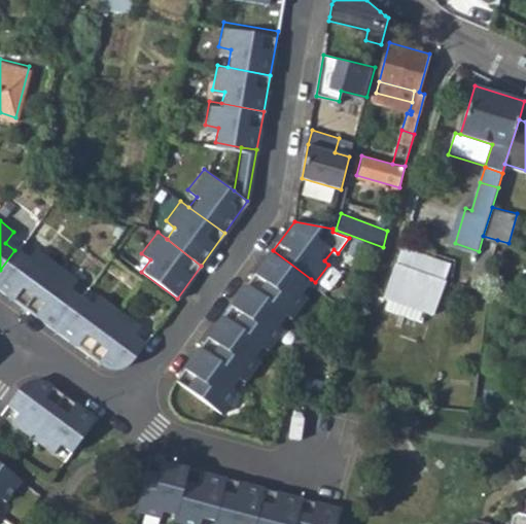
[(479,251),(469,284),(484,288),(497,240),(483,236),(479,251)]
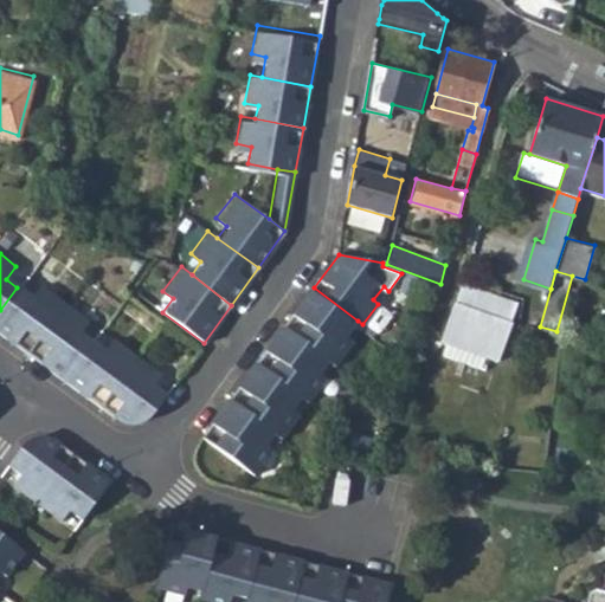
[(464,282),(456,305),(510,327),(519,303),(464,282)]
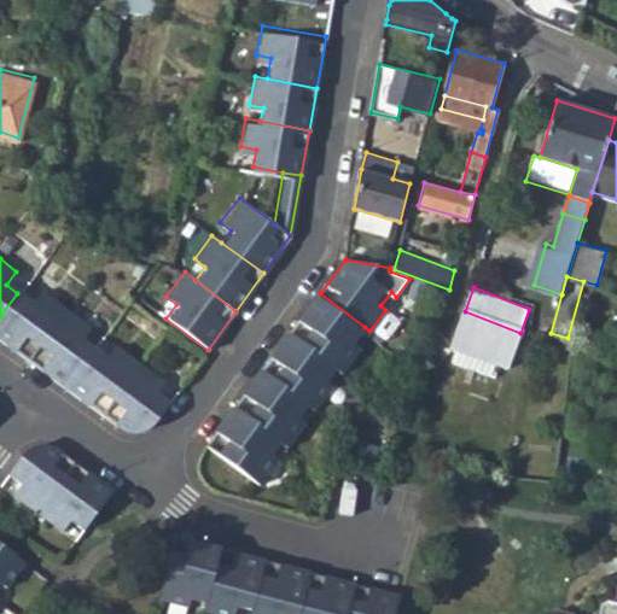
[(17,293),(0,316),(0,338),(29,360),(68,308),(42,290),(33,304),(17,293)]
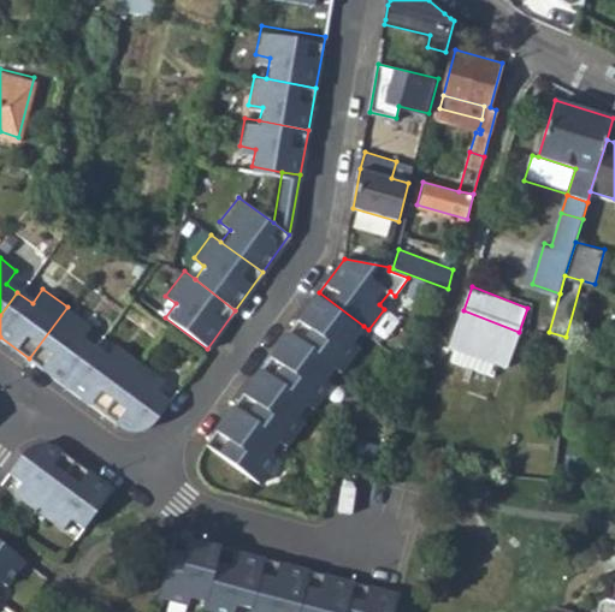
[(319,292),(290,330),(336,363),(342,368),(359,343),(353,339),(364,326),(319,292)]
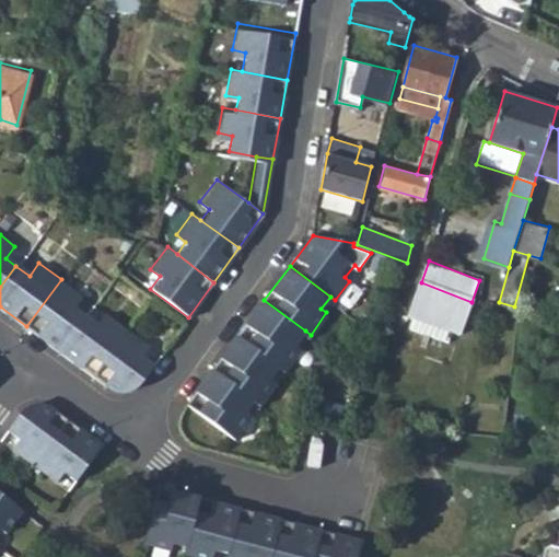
[(61,279),(26,326),(60,351),(86,316),(74,308),(83,296),(61,279)]
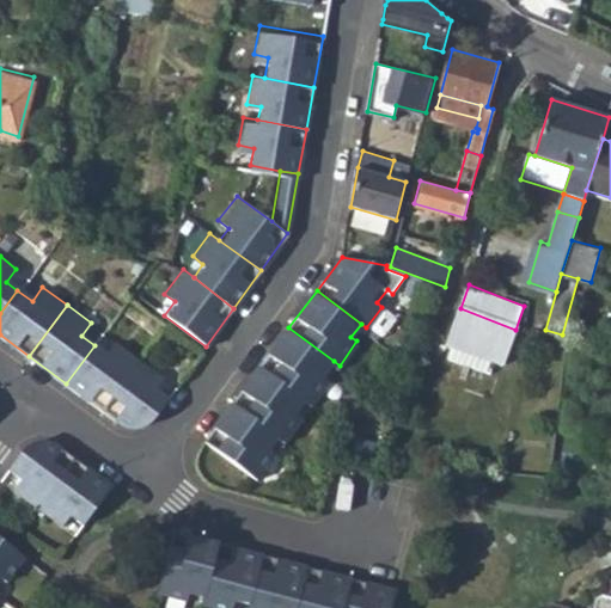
[(460,308),(448,343),(454,345),(495,360),(502,363),(515,330),(460,308)]
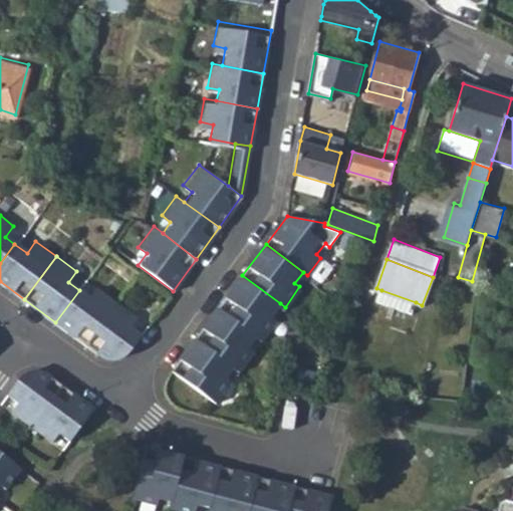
[(242,275),(219,306),(256,334),(261,338),(276,317),(272,314),(280,303),(242,275)]
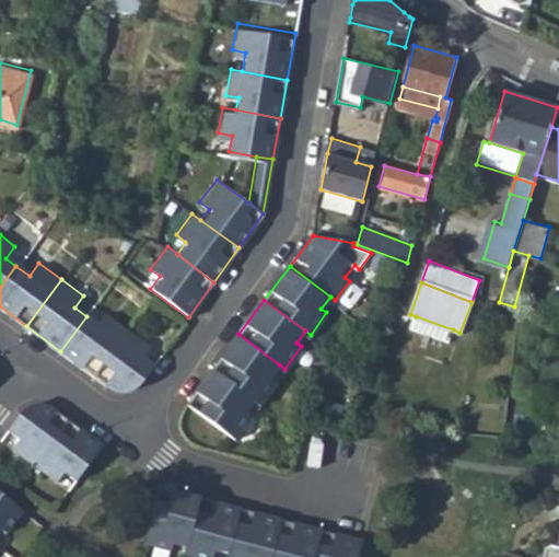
[(86,316),(60,351),(94,375),(127,328),(105,313),(96,324),(86,316)]
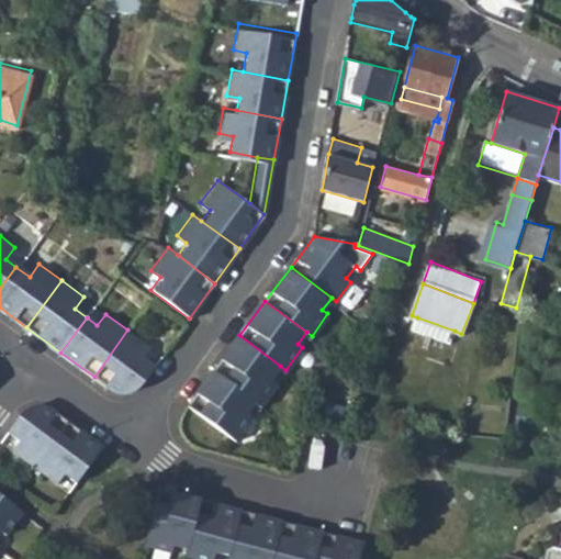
[(417,317),(414,328),(451,342),(455,331),(417,317)]
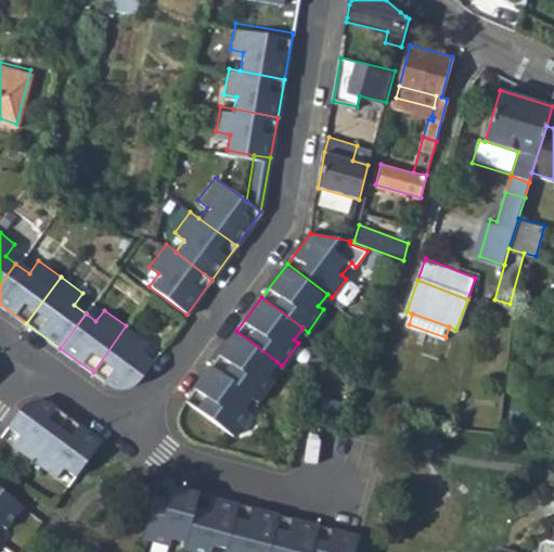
[(126,325),(93,372),(105,381),(108,376),(118,384),(125,374),(136,383),(151,362),(140,355),(149,343),(126,325)]
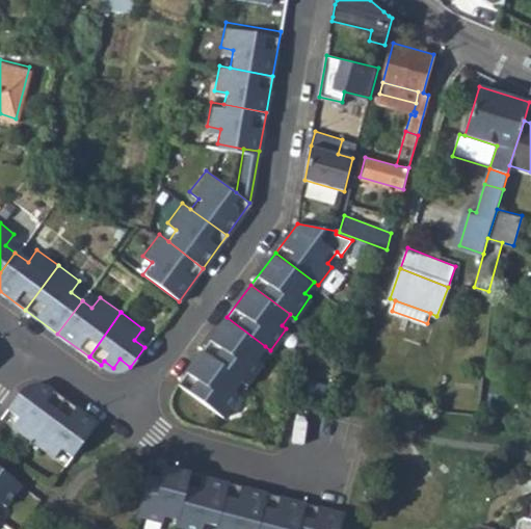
[(227,317),(203,348),(243,378),(247,381),(262,363),(258,358),(265,346),(227,317)]
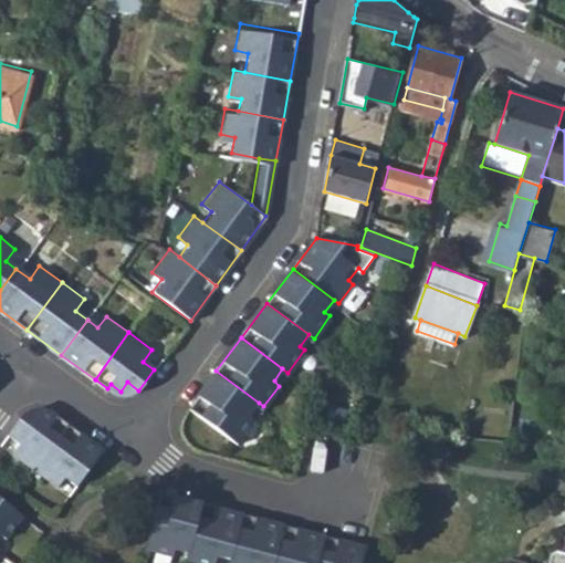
[(216,371),(189,404),(238,441),(254,418),(250,414),(259,403),(216,371)]
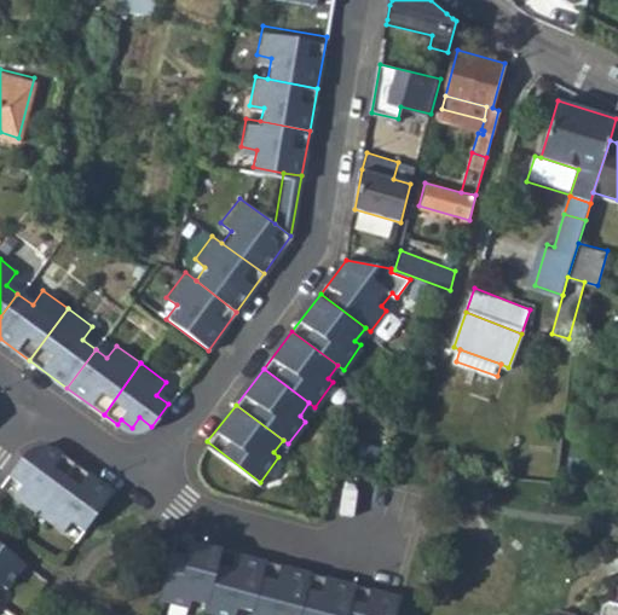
[(121,419),(117,424),(133,431),(151,427),(139,417),(132,428),(121,419)]
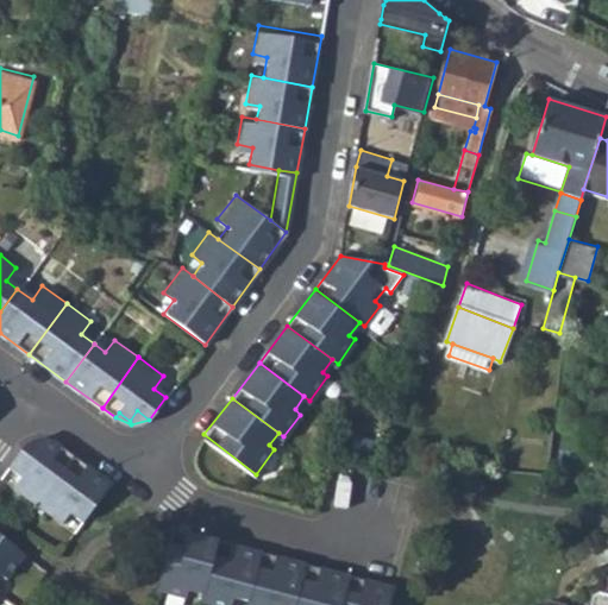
[(36,440),(25,445),(36,453),(45,442),(55,448),(60,441),(50,439),(36,440)]
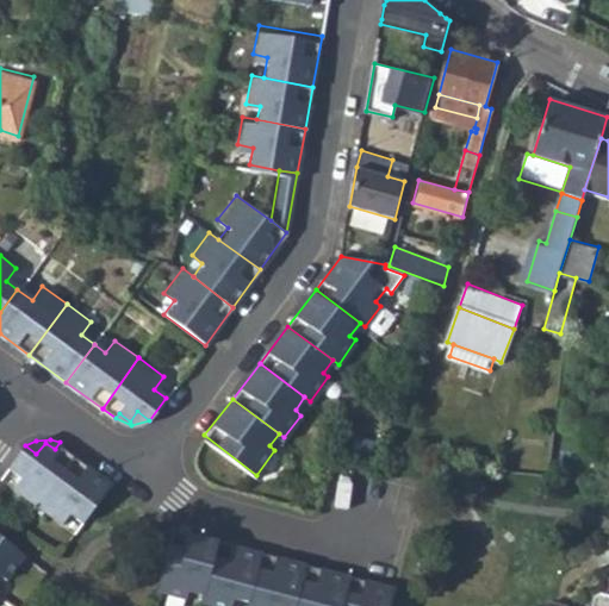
[(25,445),(7,468),(18,478),(12,488),(35,506),(74,453),(60,442),(55,449),(45,443),(36,454),(25,445)]
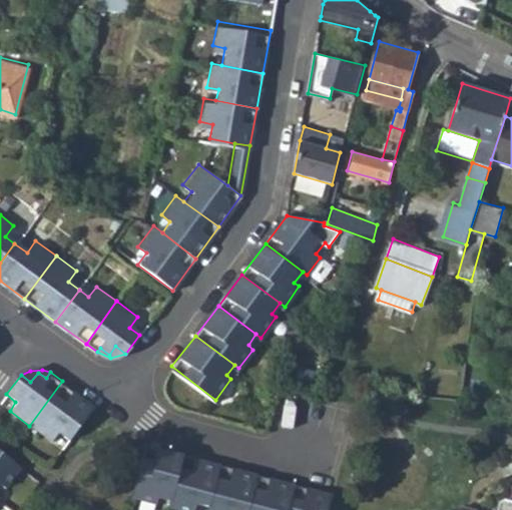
[(62,381),(29,426),(48,439),(54,431),(68,441),(94,405),(62,381)]
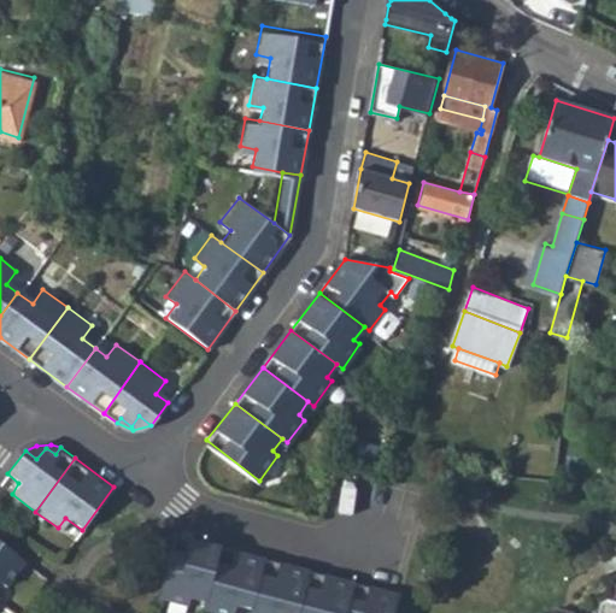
[(177,530),(159,590),(188,597),(191,589),(207,594),(222,542),(177,530)]
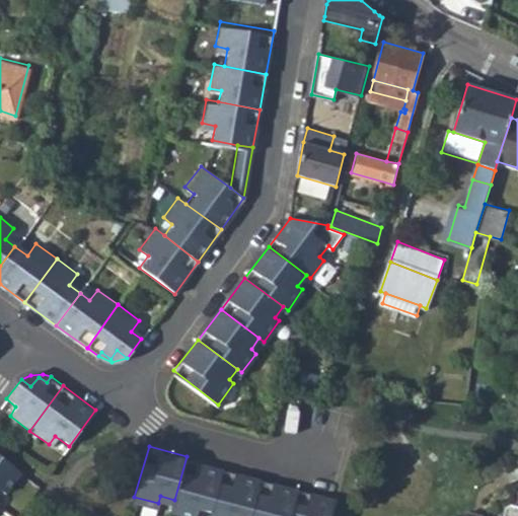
[(174,500),(172,507),(197,514),(200,502),(216,506),(226,467),(187,456),(174,500)]
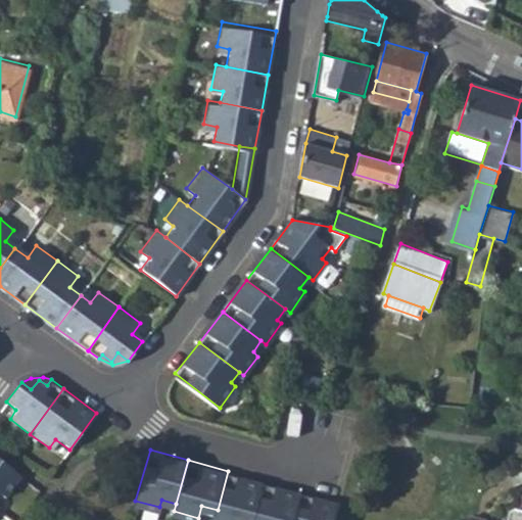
[(0,462),(0,494),(4,499),(19,477),(0,462)]
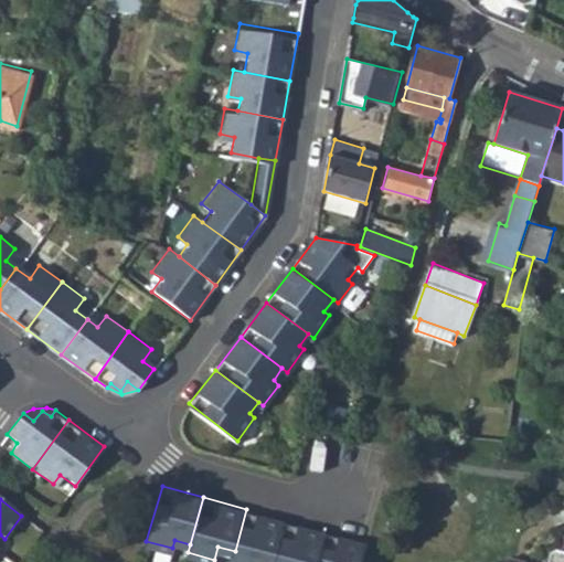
[(235,551),(231,561),(258,561),(261,558),(274,561),(285,520),(246,509),(235,551)]
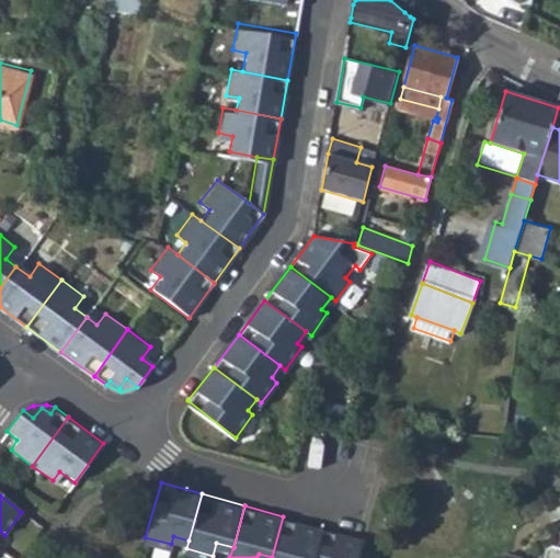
[(272,557),(313,557),(322,527),(283,516),(272,557)]
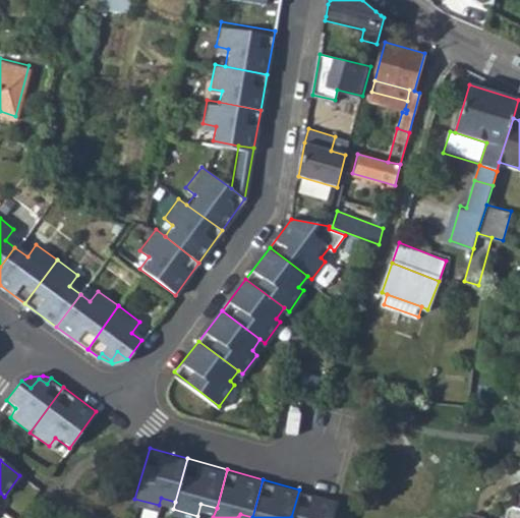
[(291,517),(331,517),(336,500),(299,490),(291,517)]
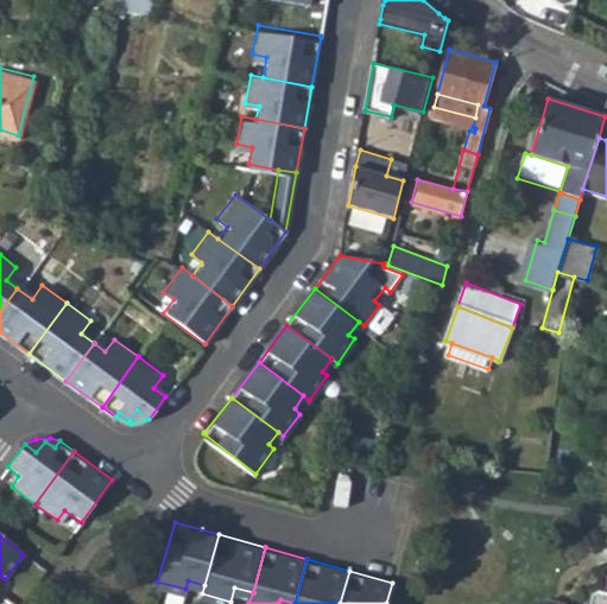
[(531,601),(529,603),(606,603),(606,590),(599,589),(593,591),(590,601),(585,603),(583,603),(557,603),(555,603),(554,603),(542,603),(541,603),(531,601)]
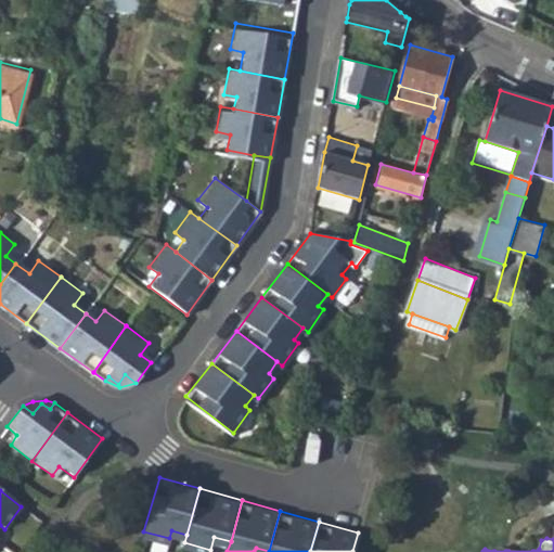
[(494,547),(493,551),(494,551),(505,551),(506,551),(509,551),(532,551),(533,551),(502,542),(494,547)]
